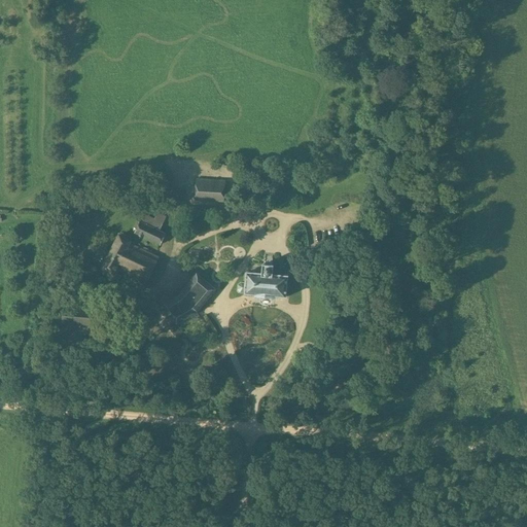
[(224,202),(225,180),(196,178),(195,202),(224,202)]
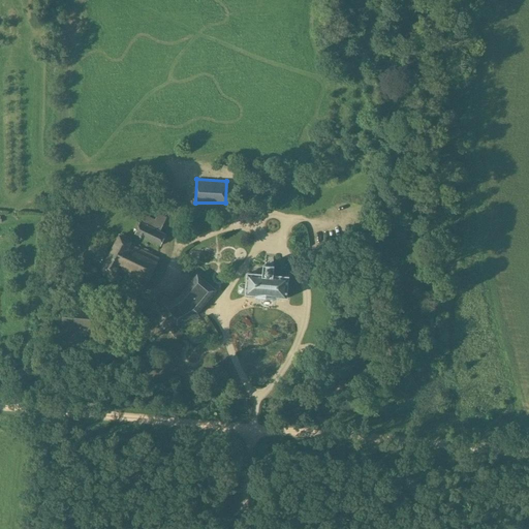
[(163,212),(166,205),(160,203),(158,210),(163,212)]
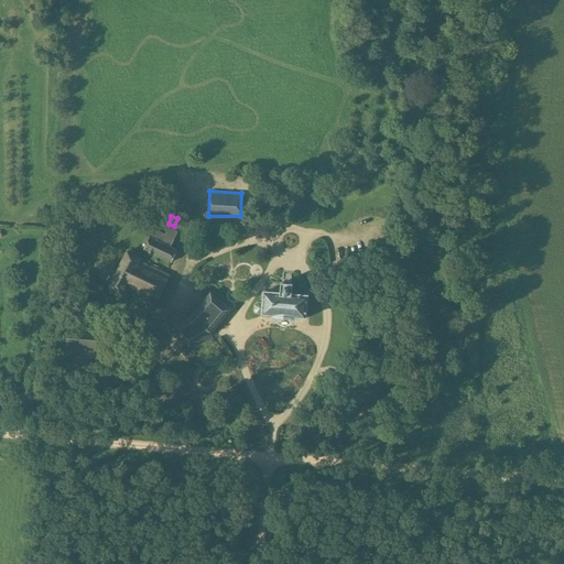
[(177,250),(171,247),(174,238),(154,228),(150,237),(143,250),(172,263),(177,250)]
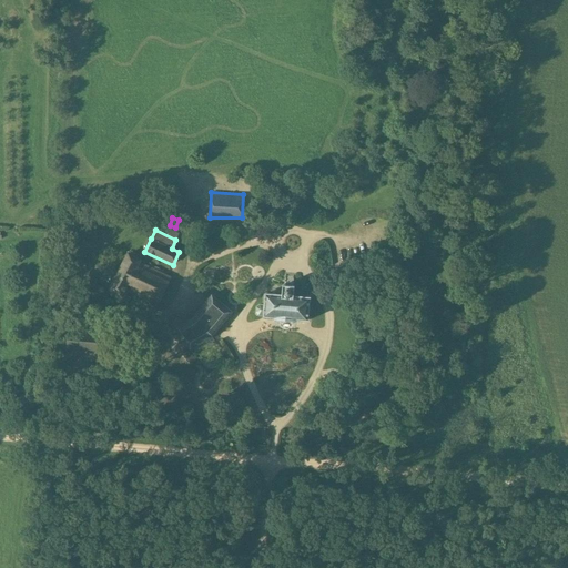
[(122,296),(125,291),(158,306),(171,277),(141,262),(142,261),(128,253),(109,290),(122,296)]
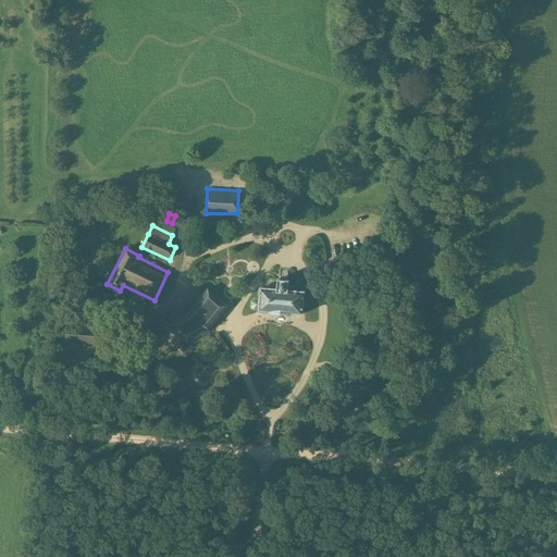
[(277,289),(260,288),(259,298),(254,298),(250,301),(250,307),(254,310),(259,310),(259,311),(270,311),(269,313),(291,314),(291,313),(302,314),(304,293),(287,292),(288,282),(279,281),(277,289)]
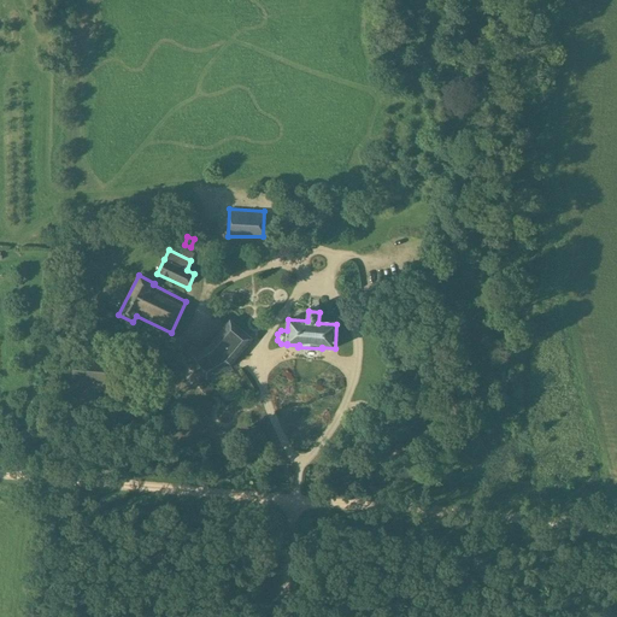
[(235,374),(230,365),(231,365),(252,339),(229,318),(211,341),(200,350),(197,345),(184,352),(195,370),(206,380),(210,377),(215,386),(235,374)]
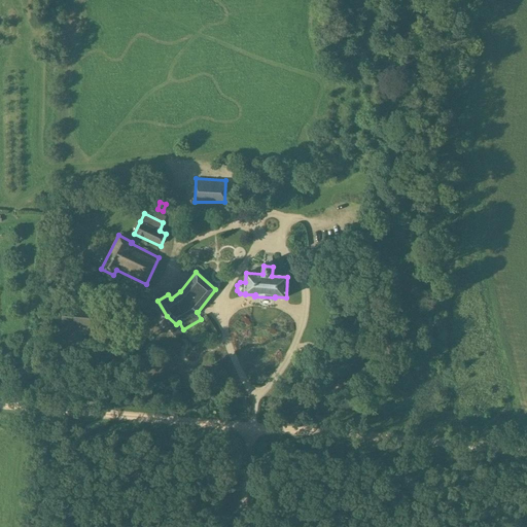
[(99,317),(62,314),(61,332),(98,336),(99,317)]
